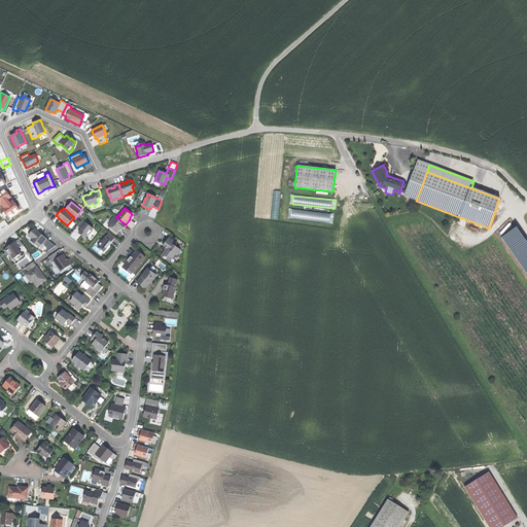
[(320,213),(320,222),(334,221),(334,213),(320,213)]
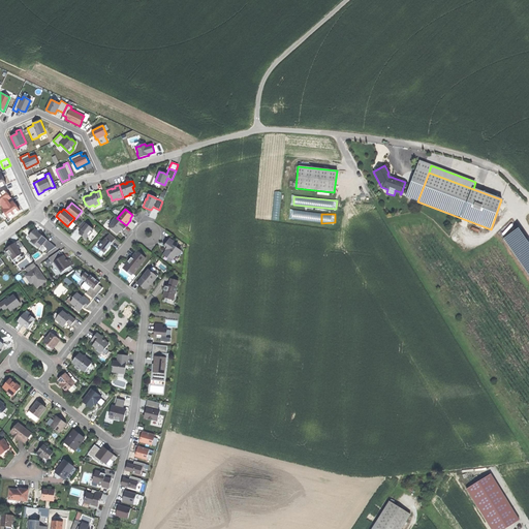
[(123,229),(126,225),(117,218),(116,216),(111,222),(112,222),(107,226),(116,234),(119,229),(121,227),(123,229)]
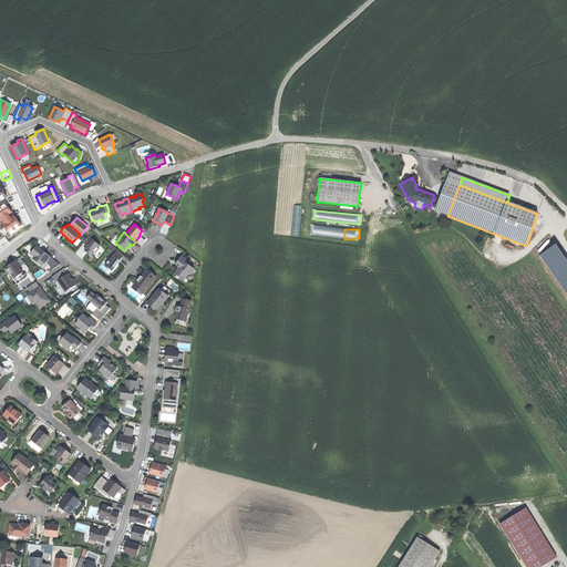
[(100,246),(89,237),(86,239),(83,243),(88,247),(85,250),(84,249),(84,250),(88,253),(91,256),(94,251),(95,253),(99,249),(98,248),(100,246)]
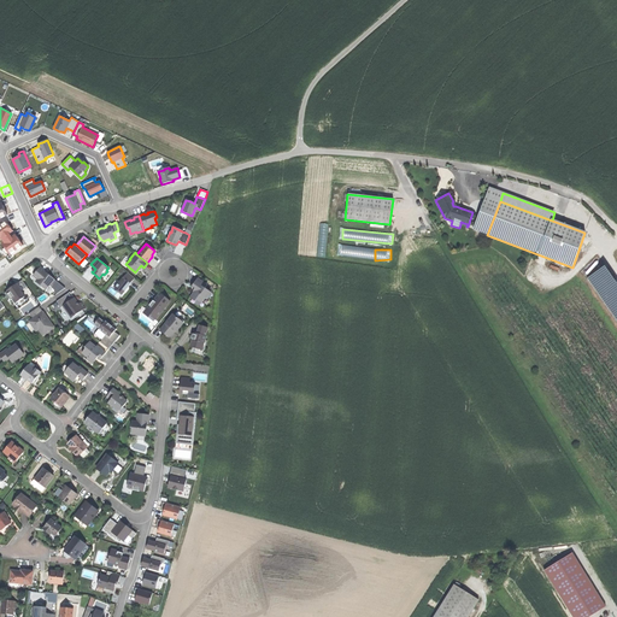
[(43,272),(39,268),(33,275),(37,280),(36,282),(45,289),(50,283),(51,285),(54,280),(48,274),(45,271),(43,272)]
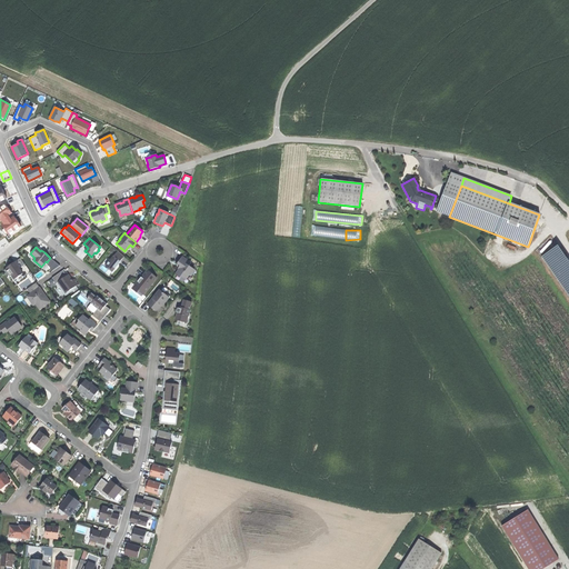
[(557,279),(568,270),(552,248),(541,257),(557,279)]
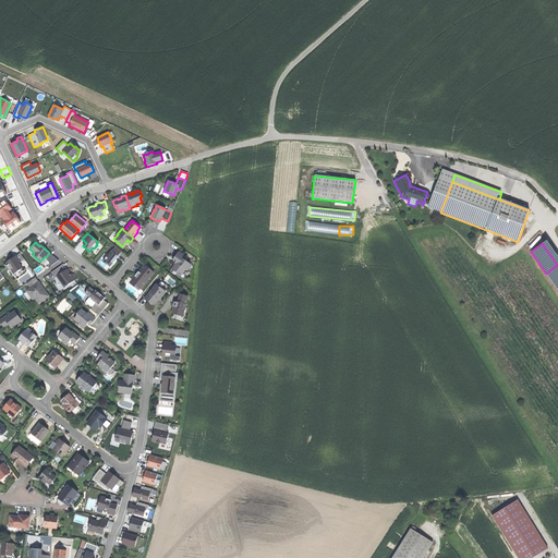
[(121,251),(114,245),(102,261),(109,266),(112,263),(114,261),(116,258),(121,251)]
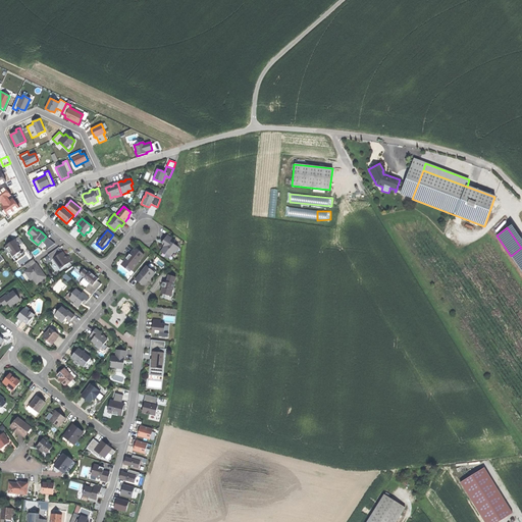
[(174,241),(166,235),(162,242),(166,244),(164,246),(160,252),(165,255),(165,253),(169,256),(172,252),(174,253),(178,247),(172,244),(174,241)]
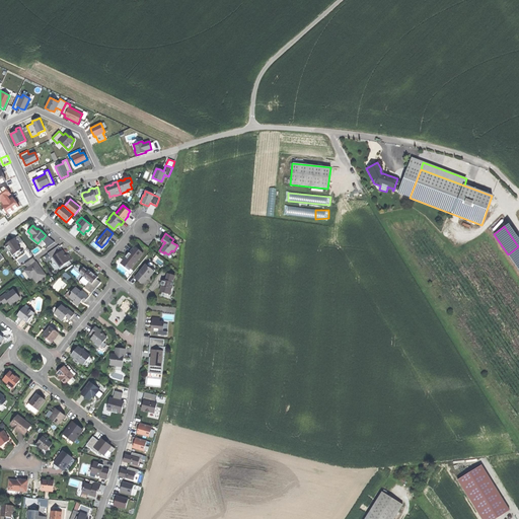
[(20,237),(18,235),(13,239),(8,242),(9,242),(3,246),(7,251),(9,249),(12,254),(20,249),(17,244),(22,240),(20,237)]
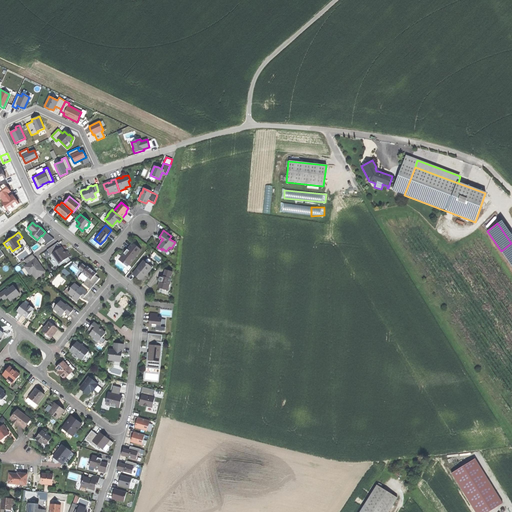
[(54,238),(45,232),(42,236),(47,243),(54,238)]
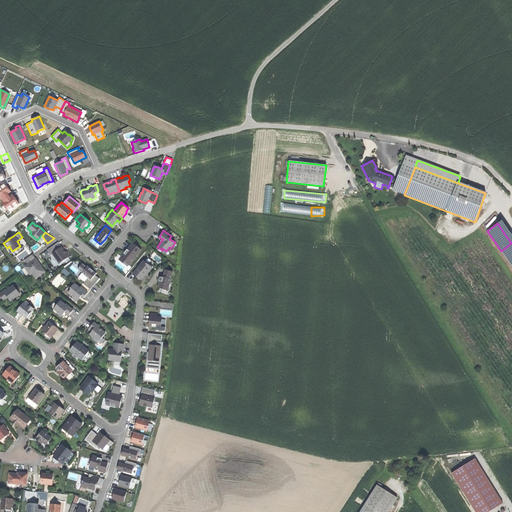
[(57,243),(47,250),(51,255),(53,254),(60,264),(71,256),(67,251),(65,253),(63,250),(63,249),(61,247),(60,248),(57,243)]
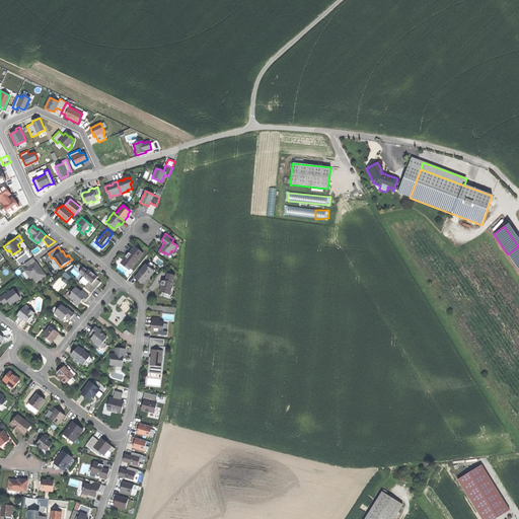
[(143,253),(134,246),(128,253),(120,263),(125,267),(126,266),(130,269),(143,253)]
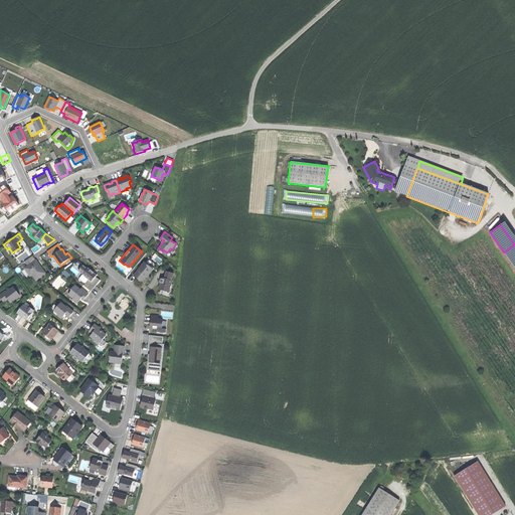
[(514,245),(514,244),(504,252),(514,269),(514,245)]
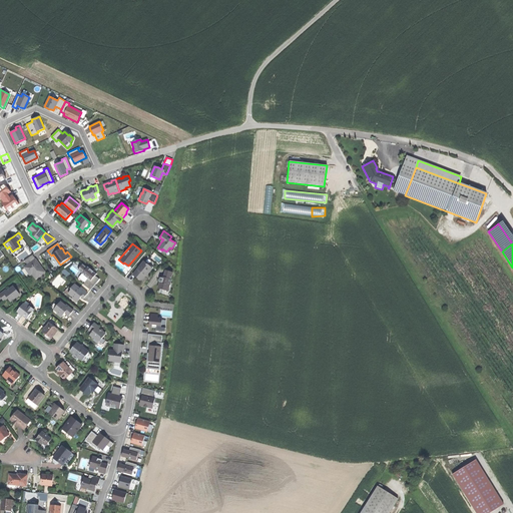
[(32,254),(24,261),(27,265),(24,267),(28,272),(30,270),(32,274),(36,279),(45,272),(41,267),(40,268),(39,266),(38,265),(39,264),(32,254)]
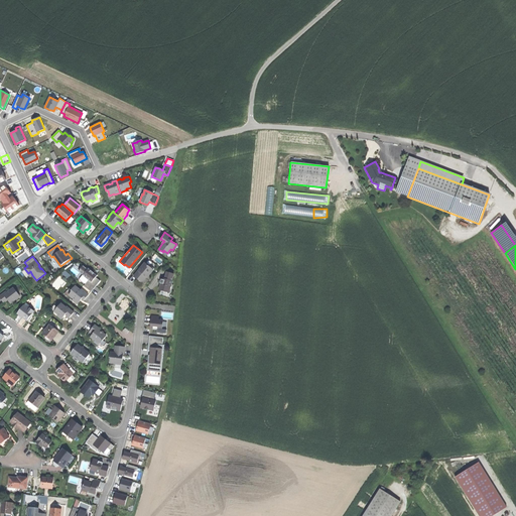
[(145,263),(134,276),(138,279),(142,283),(146,277),(148,277),(153,270),(154,269),(150,266),(149,267),(145,263)]
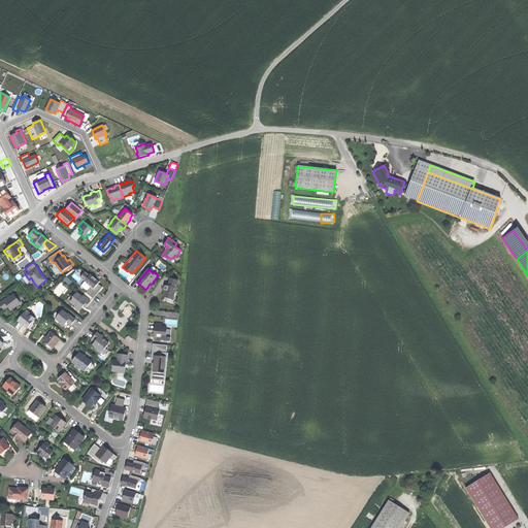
[(91,296),(93,298),(102,287),(97,284),(99,282),(95,278),(90,274),(89,275),(85,271),(79,276),(85,281),(84,282),(91,287),(86,292),(91,296)]
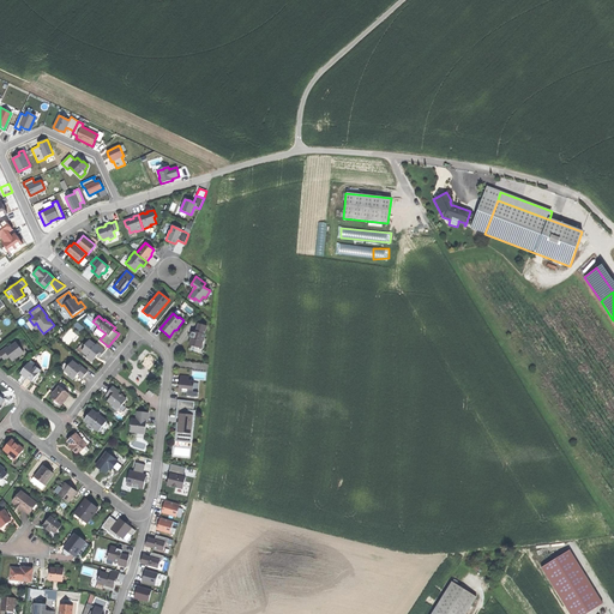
[(74,324),(80,331),(84,327),(78,320),(74,324)]
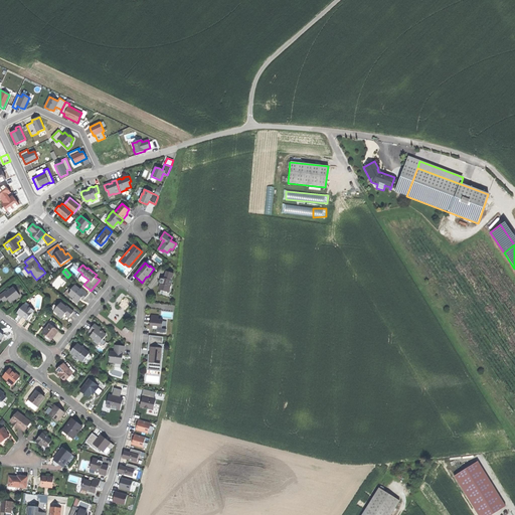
[(159,290),(169,293),(172,281),(171,281),(173,274),(166,272),(164,279),(163,278),(162,281),(163,281),(162,282),(162,283),(161,283),(159,290)]
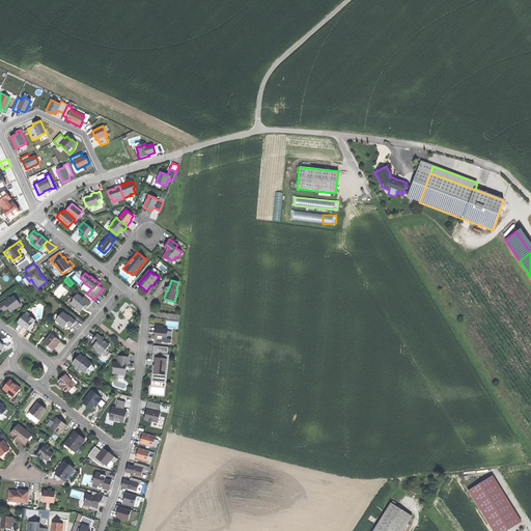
[(76,308),(75,309),(79,313),(84,308),(86,310),(88,307),(91,304),(84,298),(83,300),(77,295),(74,299),(75,300),(72,304),(76,308)]
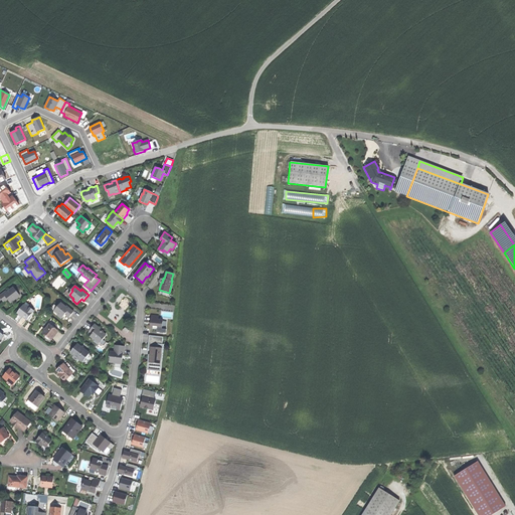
[(19,295),(13,287),(6,292),(6,291),(0,295),(0,297),(1,299),(3,302),(7,299),(10,303),(19,295)]
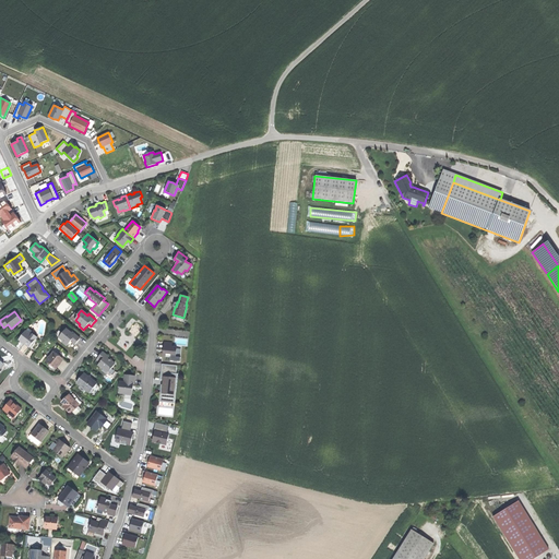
[(27,328),(25,332),(31,335),(32,333),(37,337),(38,335),(27,328)]
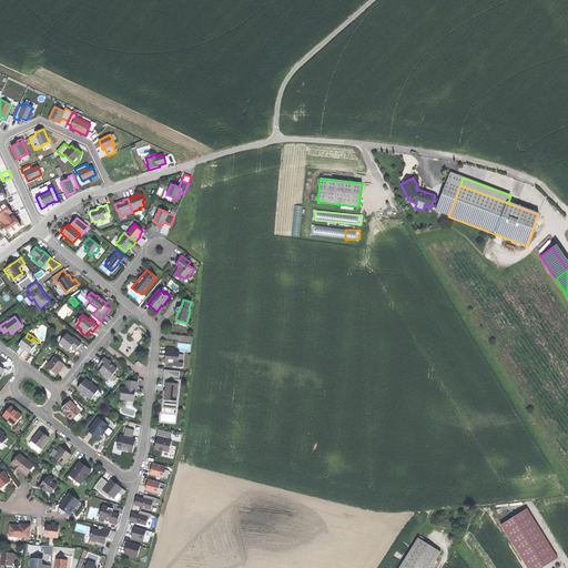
[(81,344),(73,337),(72,338),(68,334),(61,342),(61,344),(64,346),(63,347),(68,352),(70,348),(70,347),(70,346),(71,346),(77,351),(81,344)]
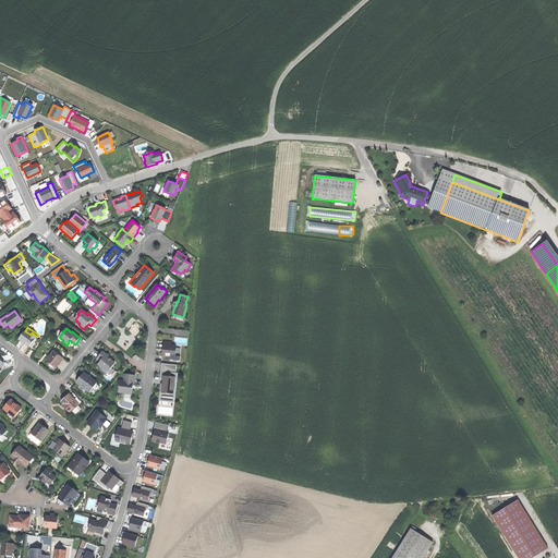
[(25,331),(20,339),(24,342),(29,347),(37,337),(32,332),(31,335),(25,331)]
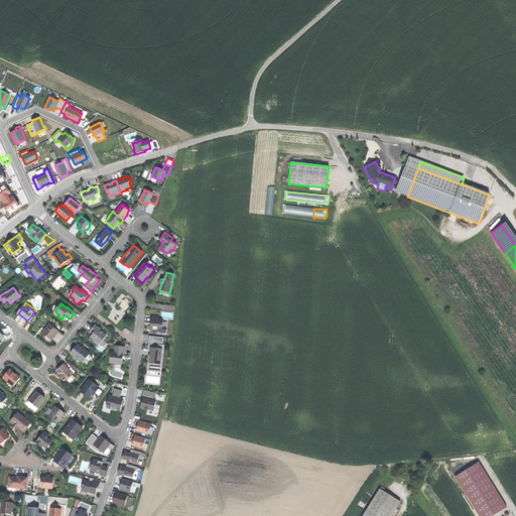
[(158,315),(151,315),(150,323),(150,328),(152,328),(152,329),(157,329),(161,329),(162,319),(158,319),(158,315)]
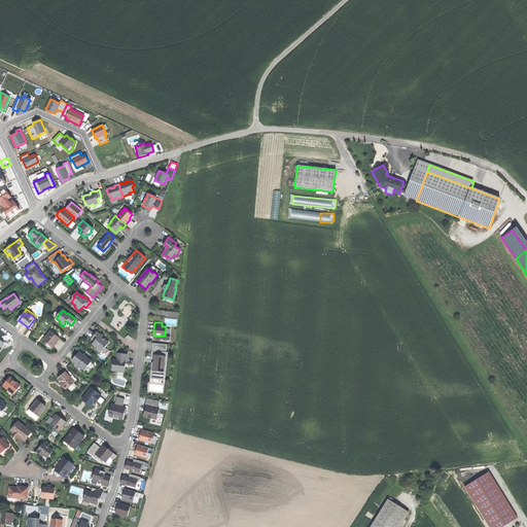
[(50,331),(44,341),(48,344),(53,347),(60,338),(50,331)]
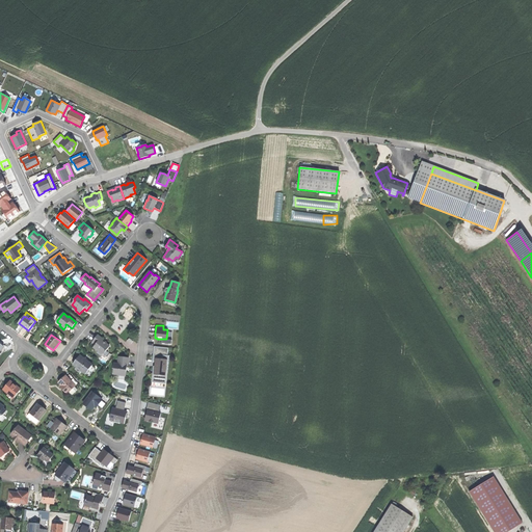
[(92,343),(96,345),(94,347),(102,354),(104,354),(109,346),(103,342),(104,340),(98,336),(95,339),(92,343)]
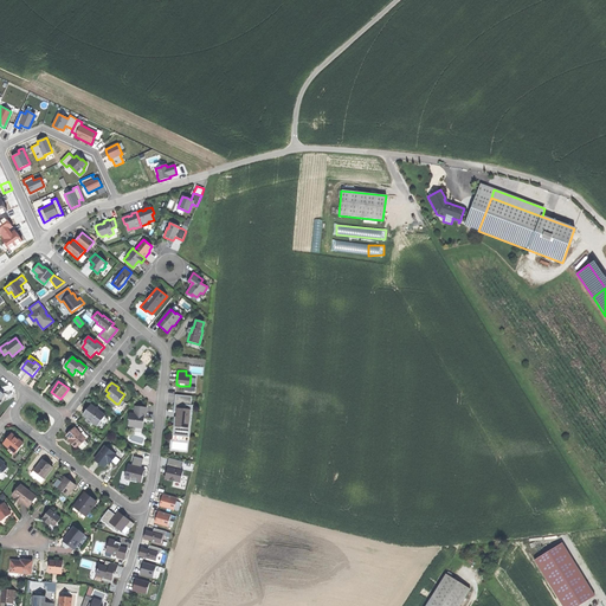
[(192,397),(175,395),(174,412),(176,412),(176,414),(176,417),(175,417),(173,434),(176,434),(178,431),(188,432),(189,424),(191,425),(193,406),(191,405),(192,397)]
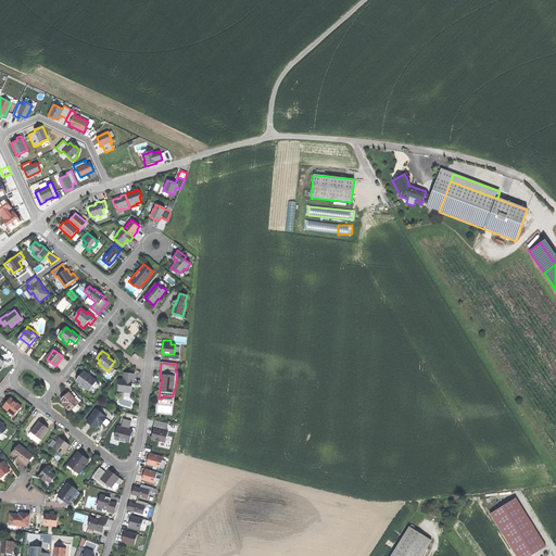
[(79,377),(76,380),(80,383),(78,386),(84,389),(85,387),(89,390),(92,386),(97,381),(90,376),(89,374),(88,375),(84,371),(79,377)]
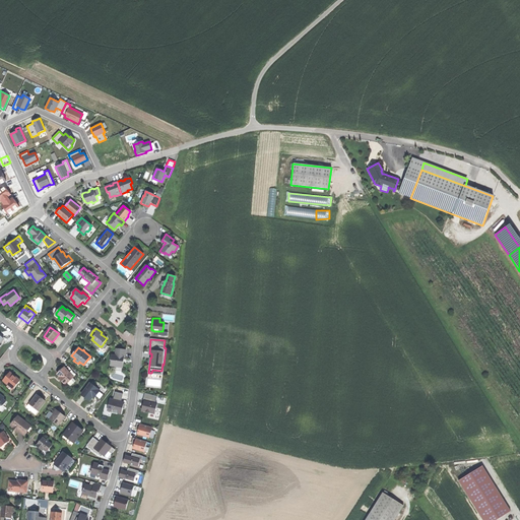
[(125,349),(116,348),(115,355),(111,354),(110,359),(111,360),(110,365),(116,366),(116,367),(122,367),(123,362),(122,362),(122,359),(123,356),(124,356),(125,349)]
